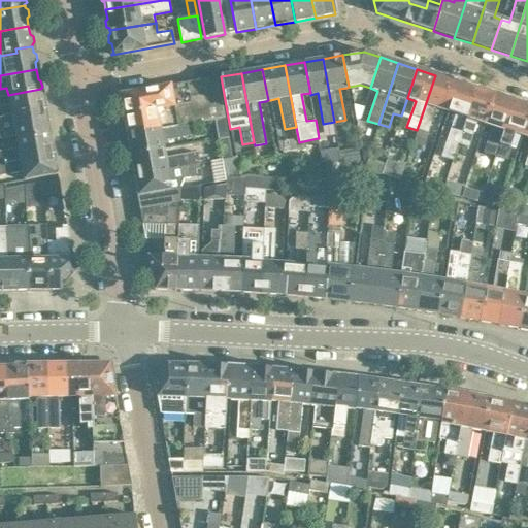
[(417,130),(413,143),(423,147),(436,108),(446,111),(456,81),(435,75),(417,130)]
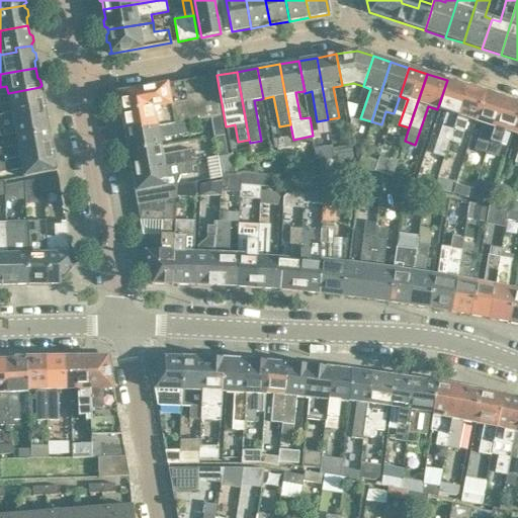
[(117,95),(121,113),(190,101),(191,104),(218,100),(212,76),(118,93),(116,94),(116,95),(117,95)]
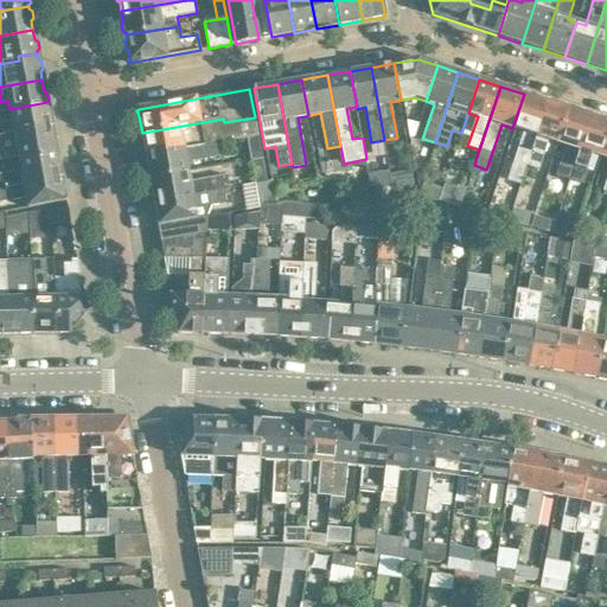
[(519,183),(525,165),(548,101),(524,94),(512,128),(523,131),(508,179),(519,183)]
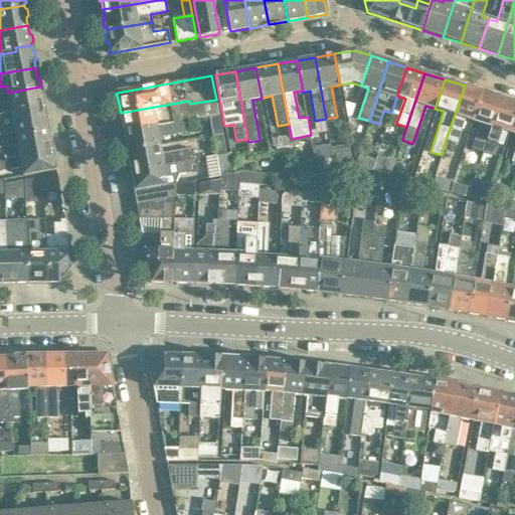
[(465,86),(446,140),(465,146),(470,132),(463,130),(467,118),(473,120),(483,92),(465,86)]
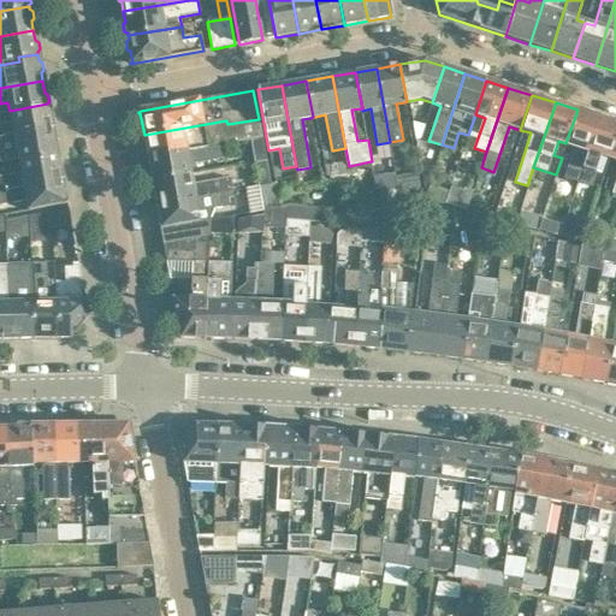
[(11,123),(0,124),(0,136),(51,128),(49,119),(52,116),(49,104),(47,105),(47,104),(10,111),(11,123)]
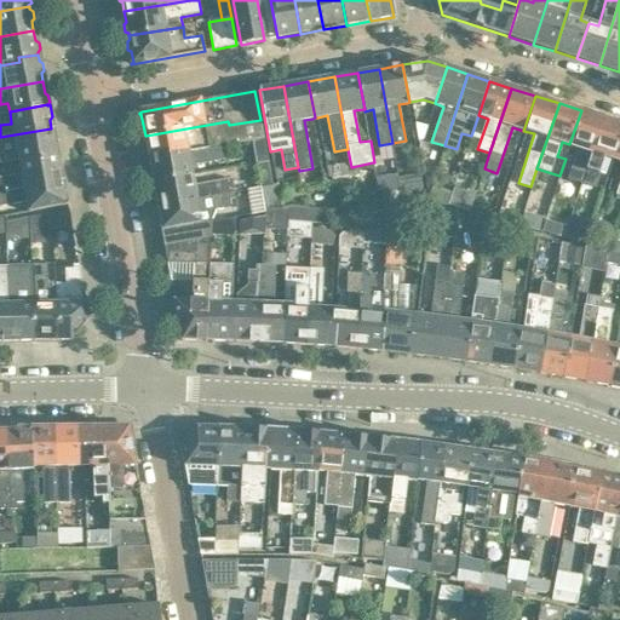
[(579,148),(568,178),(581,183),(603,118),(581,110),(569,144),(579,148)]
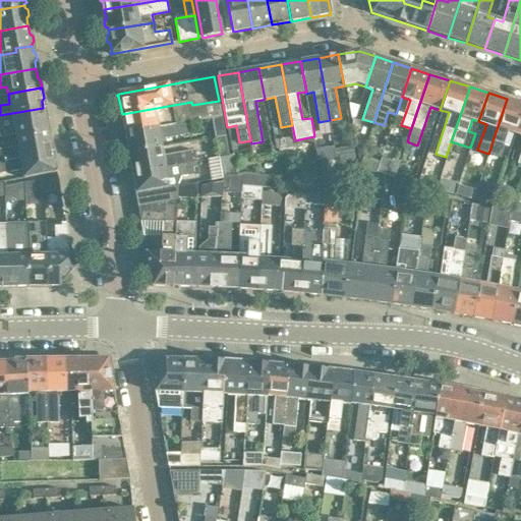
[(520,103),(507,99),(488,154),(500,157),(503,146),(511,149),(515,134),(517,135),(520,121),(520,103)]
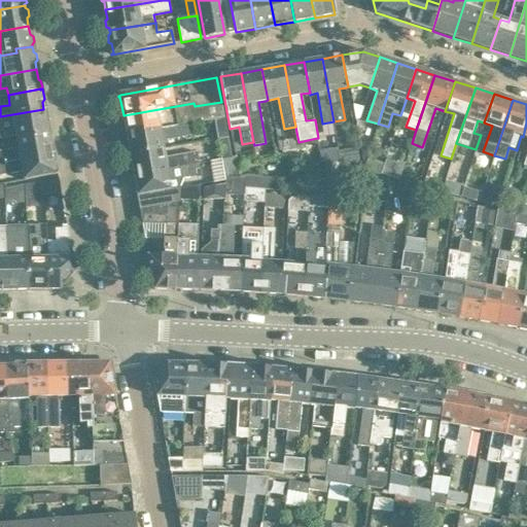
[(194,103),(124,115),(127,133),(126,133),(126,135),(128,134),(128,135),(190,124),(214,119),(223,117),(221,102),(195,106),(194,103)]
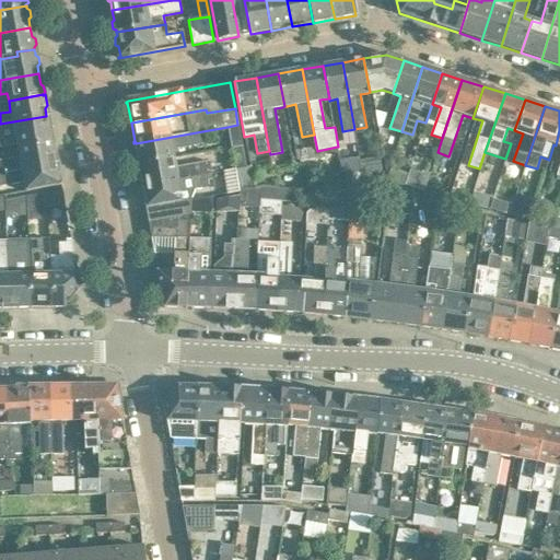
[(50,128),(48,126),(46,116),(0,124),(0,147),(16,144),(16,147),(50,140),(50,137),(51,133),(50,128)]
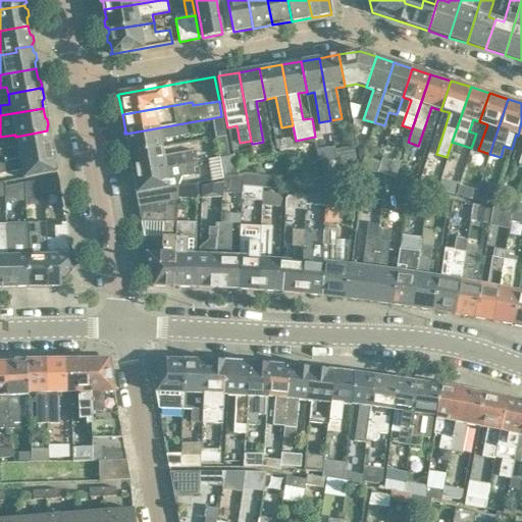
[(212,118),(215,138),(225,136),(221,116),(212,118)]
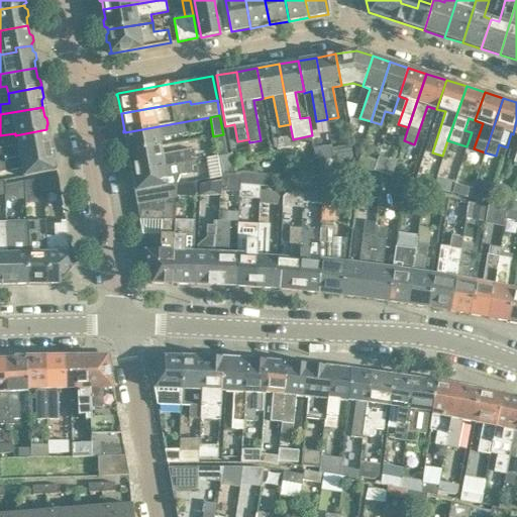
[(187,121),(125,132),(127,140),(125,142),(126,148),(129,149),(129,151),(161,146),(159,138),(189,132),(187,121)]
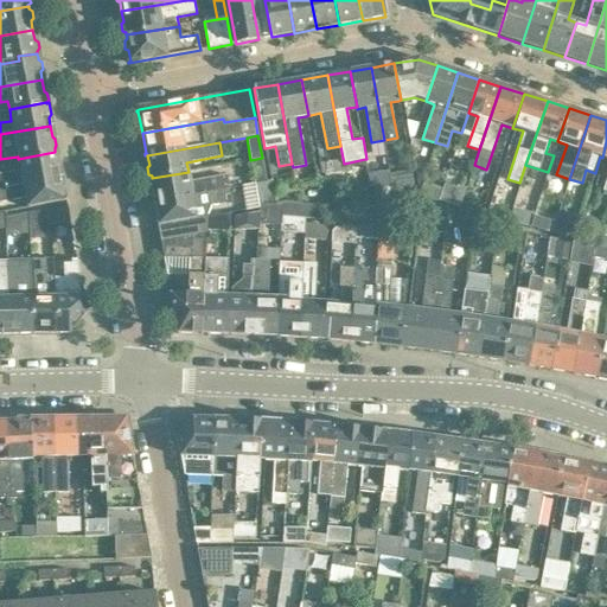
[(20,171),(0,174),(0,189),(59,178),(58,168),(61,166),(59,159),(56,157),(55,152),(18,159),(20,171)]
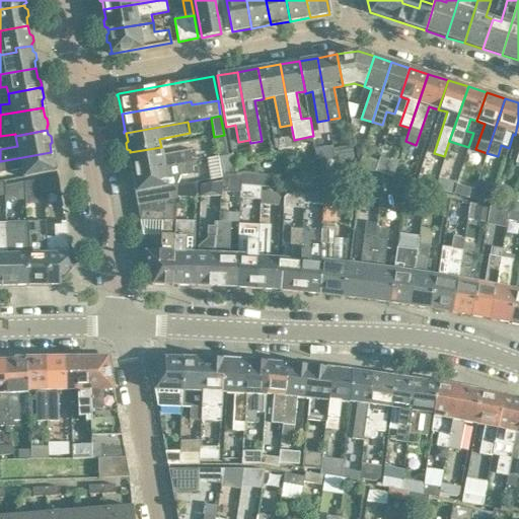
[(218,158),(228,156),(224,135),(214,137),(218,158)]
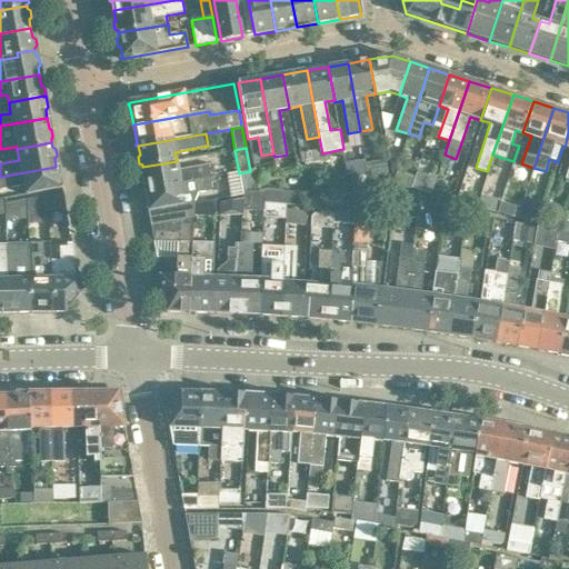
[(301,163),(322,160),(321,150),(299,152),(301,163)]
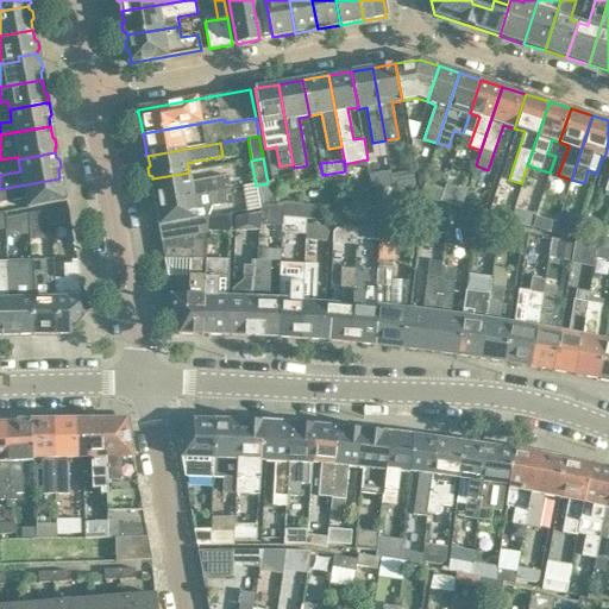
[(431,165),(415,163),(420,188),(424,192),(426,182),(431,165)]
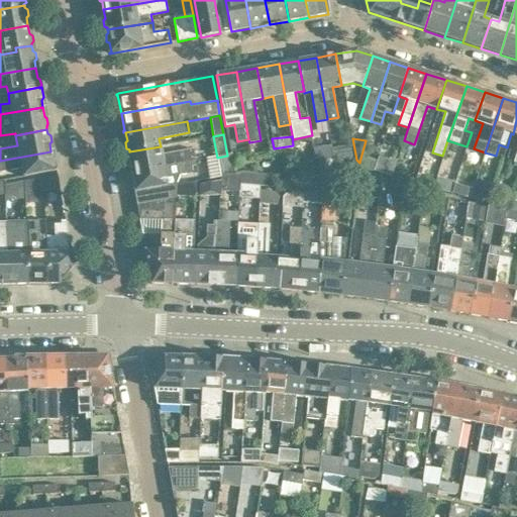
[(330,143),(314,146),(316,159),(320,159),(324,158),(325,158),(328,159),(332,154),(331,148),(330,143)]
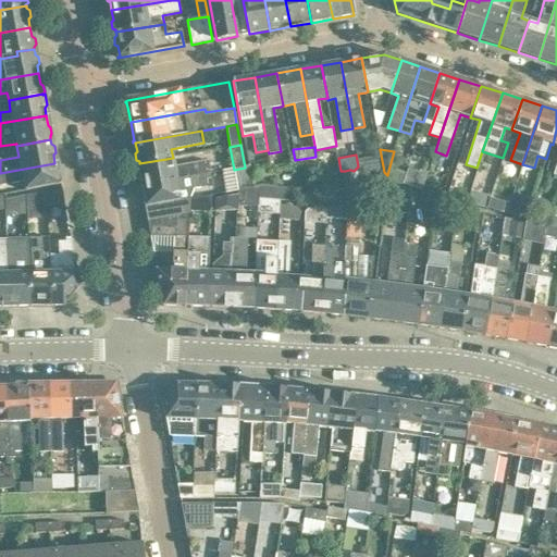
[(357,160),(358,166),(375,172),(379,171),(380,166),(378,157),(357,160)]
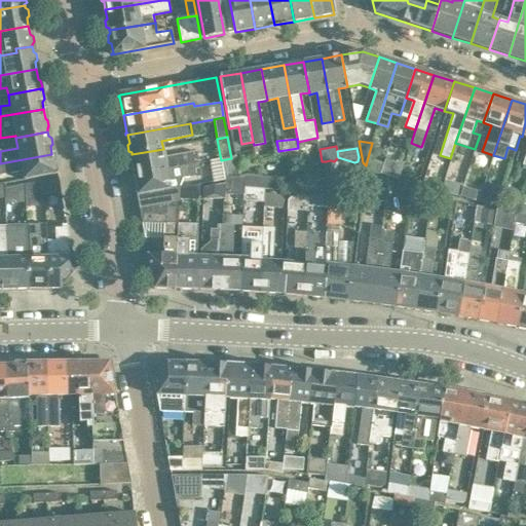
[(164,157),(163,149),(132,154),(133,157),(129,159),(132,165),(134,166),(136,176),(198,164),(195,151),(164,157)]
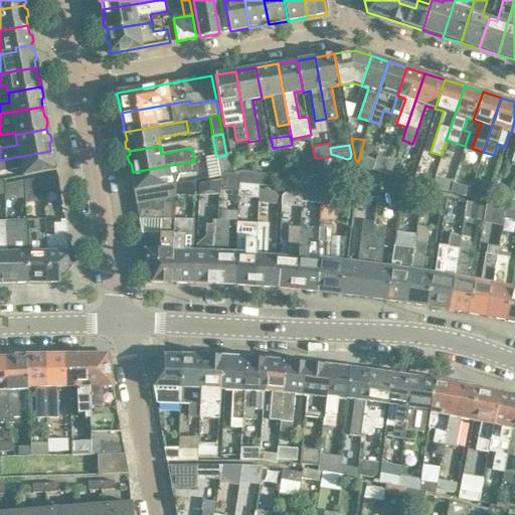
[(50,151),(0,160),(0,172),(22,168),(23,176),(56,170),(54,161),(51,159),(50,151)]
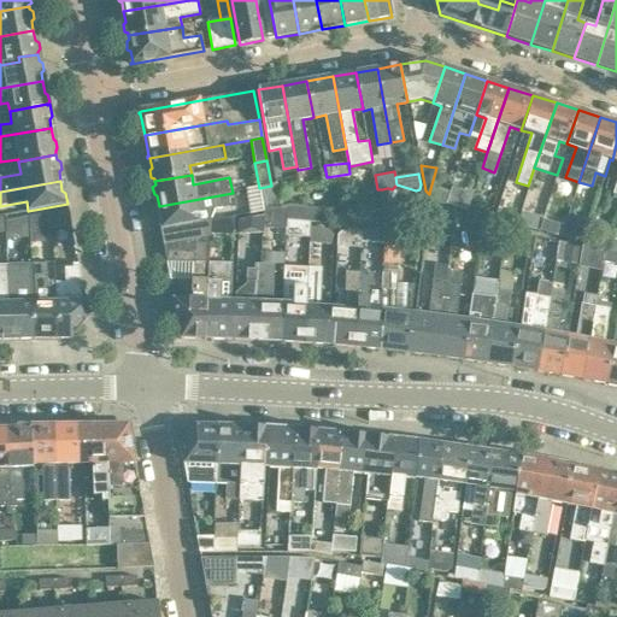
[(275,184),(271,186),(259,188),(264,211),(280,209),(275,184)]
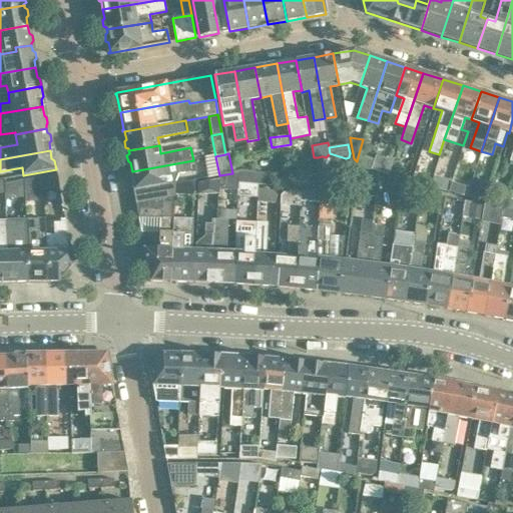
[(357,161),(356,165),(372,170),(373,166),(375,158),(359,153),(357,161)]
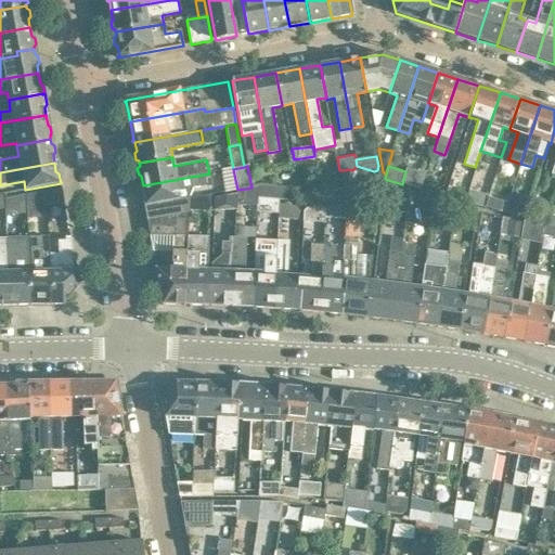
[(418,170),(412,188),(421,190),(422,185),(427,171),(418,169),(418,170)]
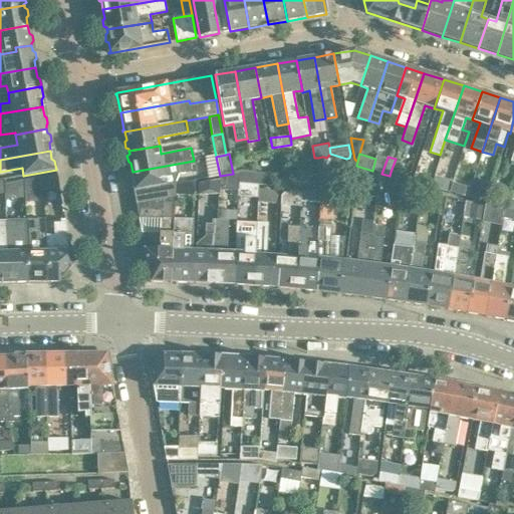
[(353,165),(332,160),(330,170),(350,176),(353,165)]
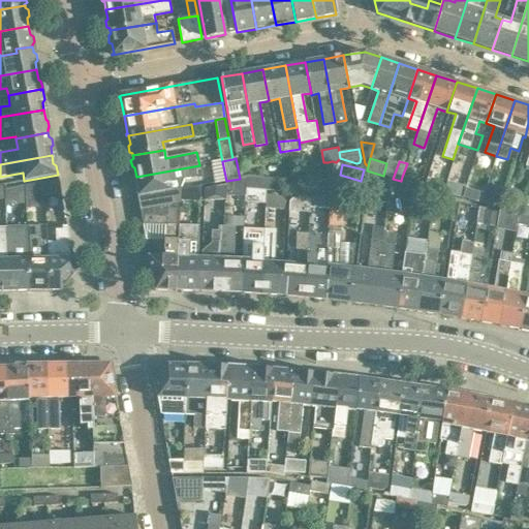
[(199,165),(136,177),(137,184),(135,186),(136,192),(139,193),(139,196),(137,196),(137,197),(180,189),(184,180),(196,178),(195,169),(199,168),(199,165)]
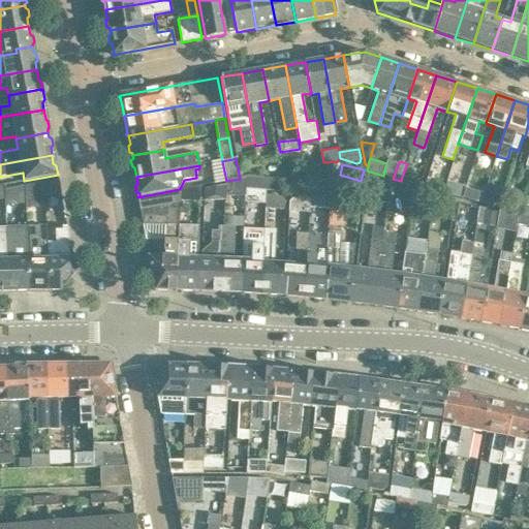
[(246,194),(246,188),(246,177),(240,179),(226,181),(224,181),(224,184),(224,193),(246,194)]
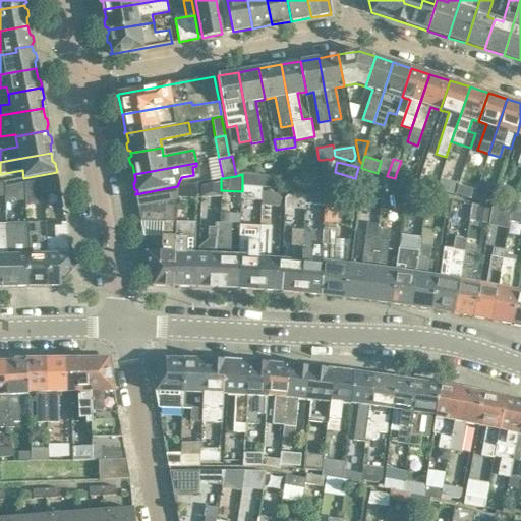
[(275,177),(242,174),(242,185),(264,187),(274,188),(275,177)]
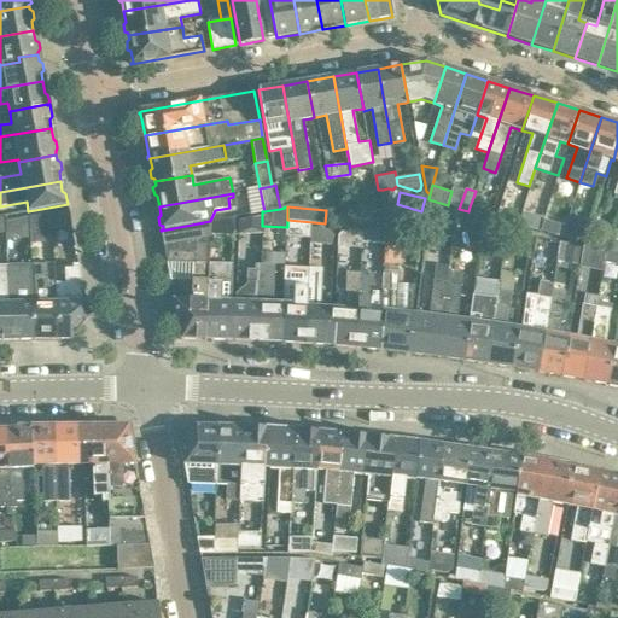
[(373,213),(373,227),(388,228),(388,210),(378,209),(373,213)]
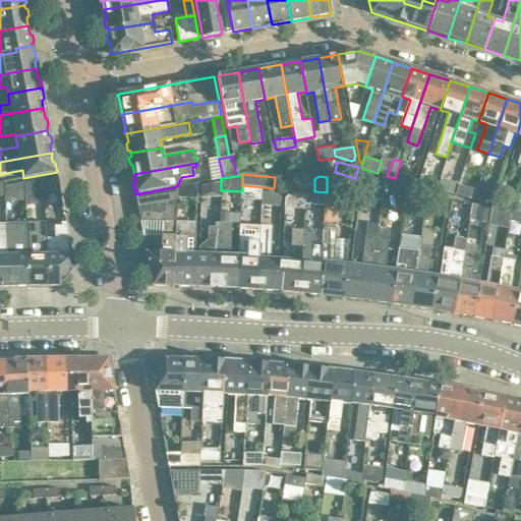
[(58,177),(43,179),(44,192),(60,189),(58,177)]
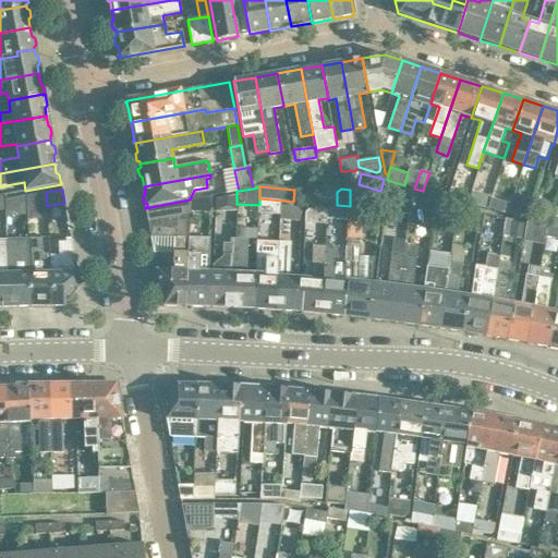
[(469,198),(468,204),(487,209),(492,196),(471,191),(469,198)]
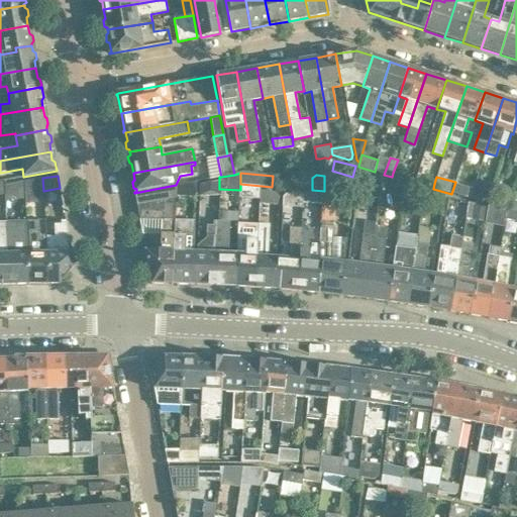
[(42,178),(24,182),(24,191),(43,191),(42,178)]
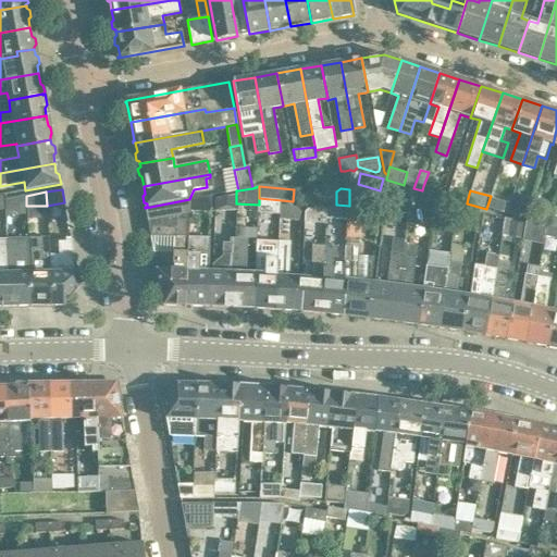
[(515,192),(509,209),(523,213),(529,196),(515,192)]
